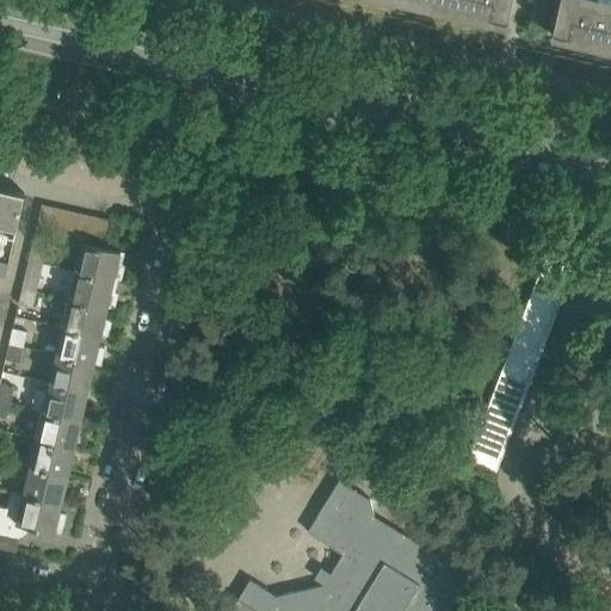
[(421,0),(421,4),(505,24),(510,0),(421,0)]
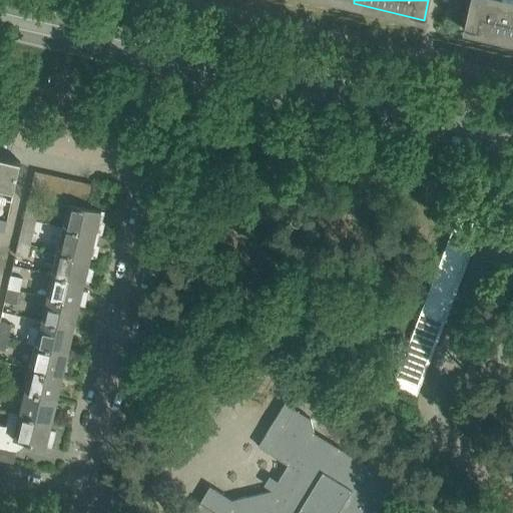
[(512,0),(470,0),(463,29),(512,40),(512,0)]
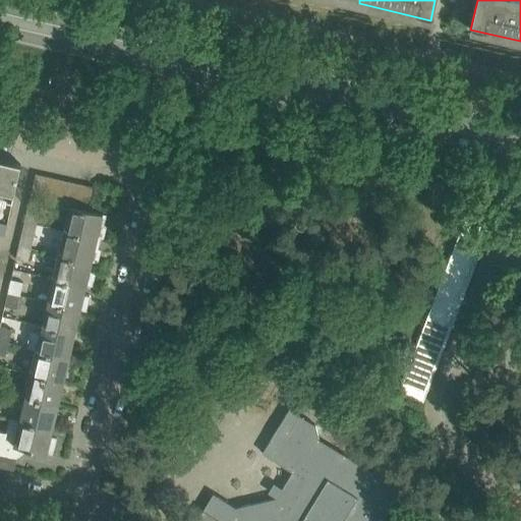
[(0,196),(12,199),(20,164),(0,159),(0,196)]
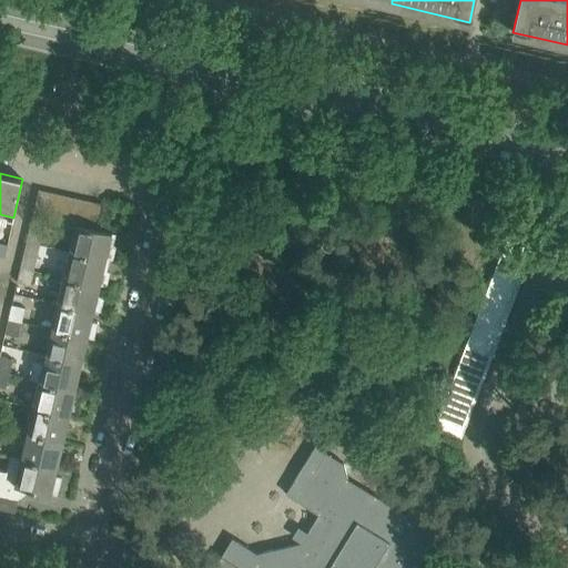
[(32,214),(46,217),(52,192),(39,189),(32,214)]
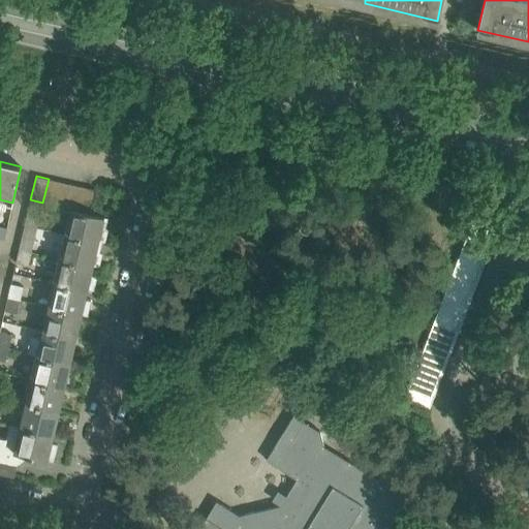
[(54,205),(59,181),(49,179),(42,203),(54,205)]
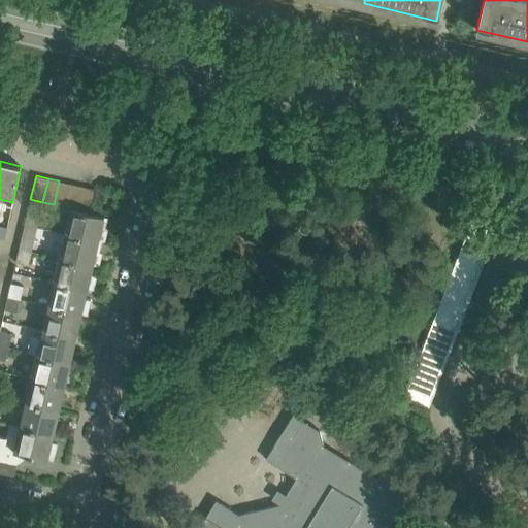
[(70,184),(59,180),(54,204),(65,207),(70,184)]
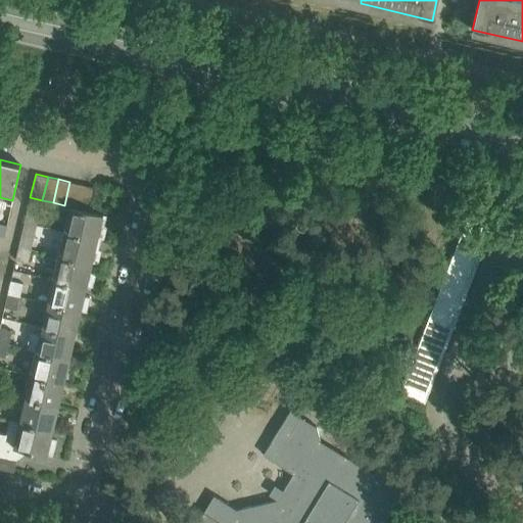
[(64,205),(69,206),(76,208),(82,185),(69,182),(64,205)]
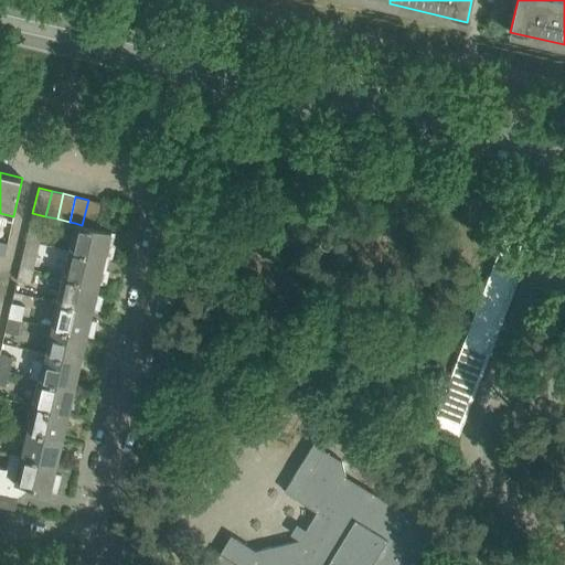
[(88,200),(82,225),(95,227),(100,202),(88,200)]
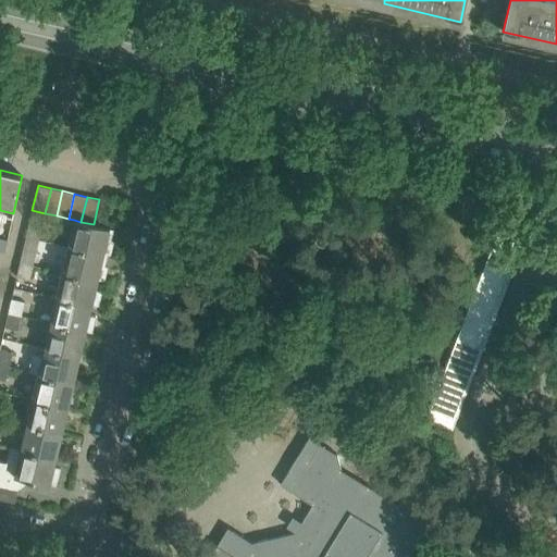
[(32,210),(28,224),(41,227),(45,213),(32,210)]
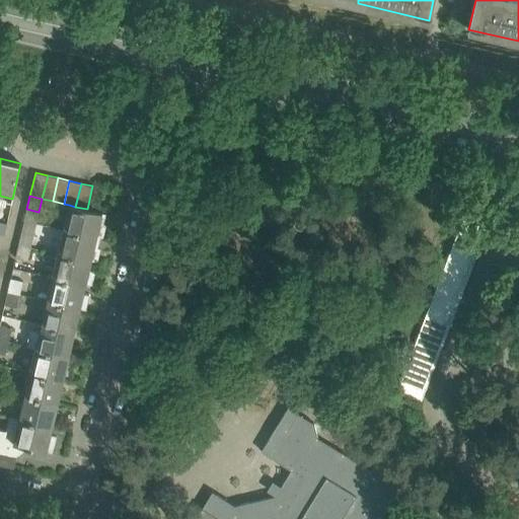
[(102,213),(87,209),(75,207),(69,205),(64,228),(99,237),(103,236),(105,225),(100,222),(102,213)]
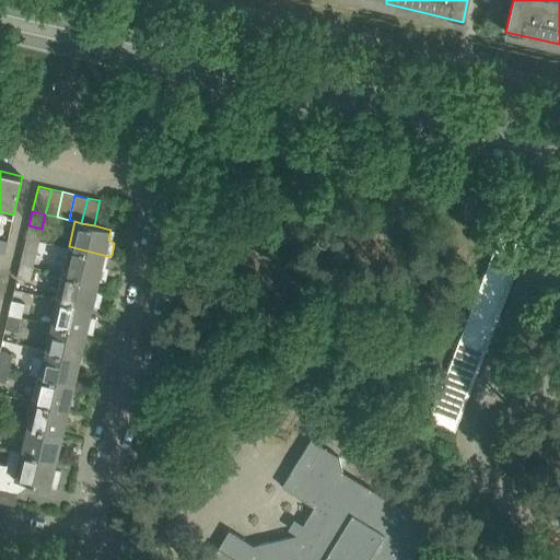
[(104,256),(107,256),(69,246),(65,264),(62,272),(100,281),(105,281),(108,268),(102,265),(103,264),(104,256)]
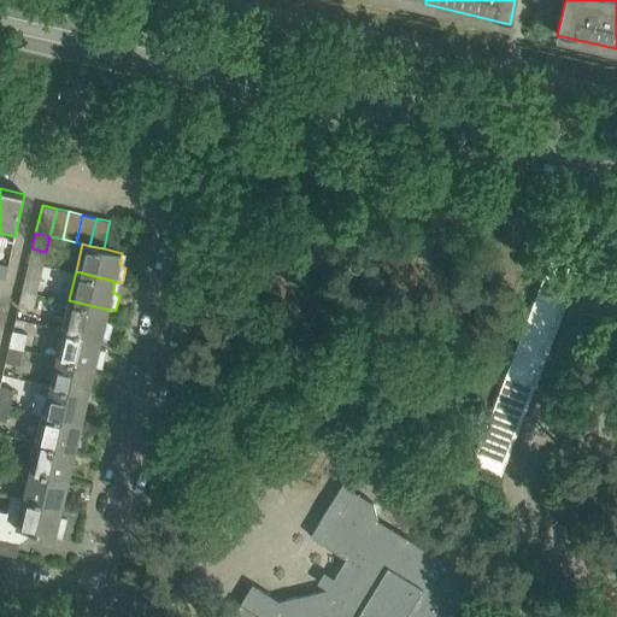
[(569,297),(574,283),(545,271),(542,277),(540,286),(569,297)]
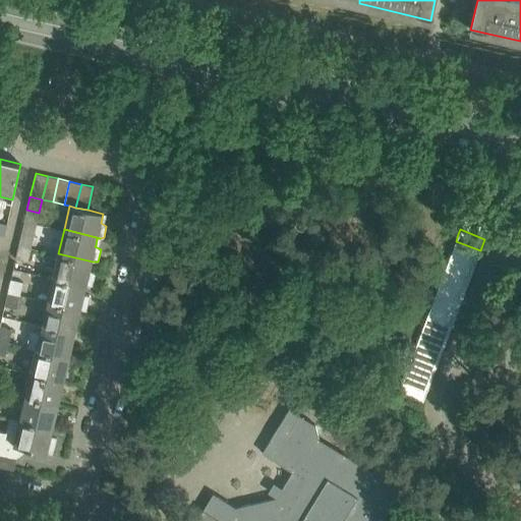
[(21,231),(18,244),(22,245),(31,247),(32,245),(34,234),(21,231)]
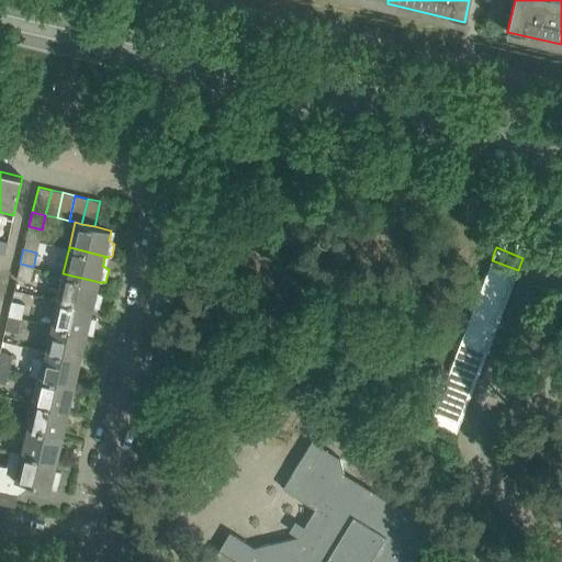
[(491,261),(486,272),(514,282),(518,270),(492,260),(491,261)]
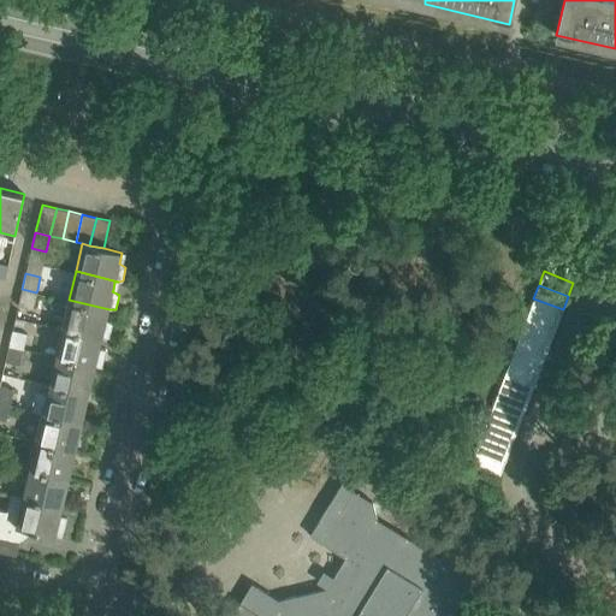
[(18,304),(33,308),(36,292),(27,290),(22,289),(18,304)]
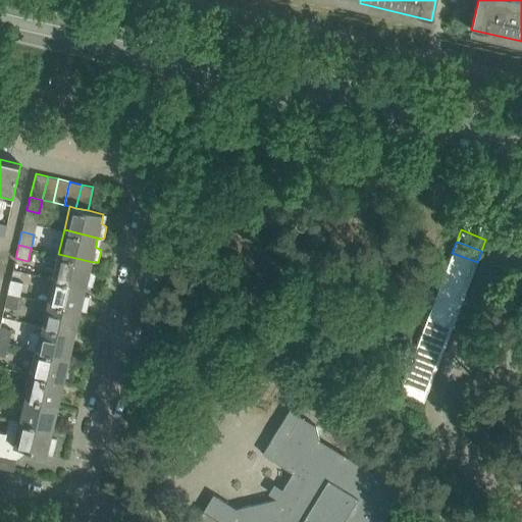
[(472,274),(477,262),(452,253),(448,265),(472,274)]
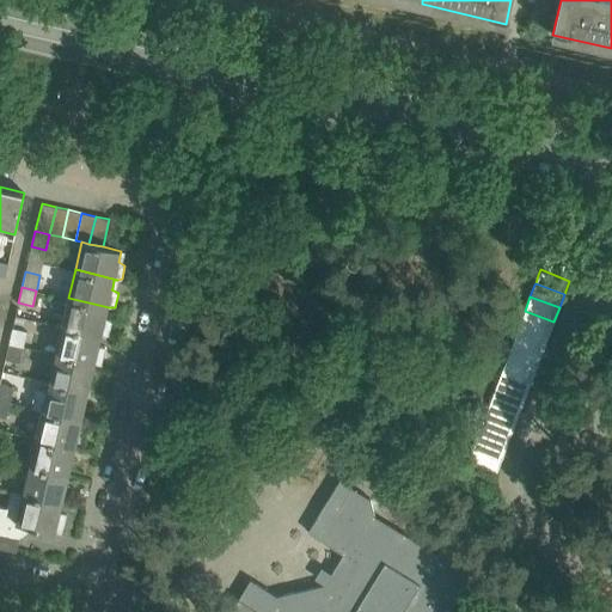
[(68,298),(62,326),(102,335),(109,335),(111,322),(105,318),(108,307),(109,307),(68,298)]
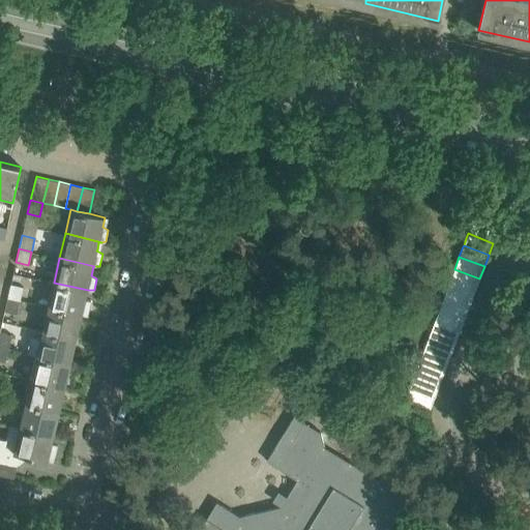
[(475,290),(479,278),(454,269),(450,281),(475,290)]
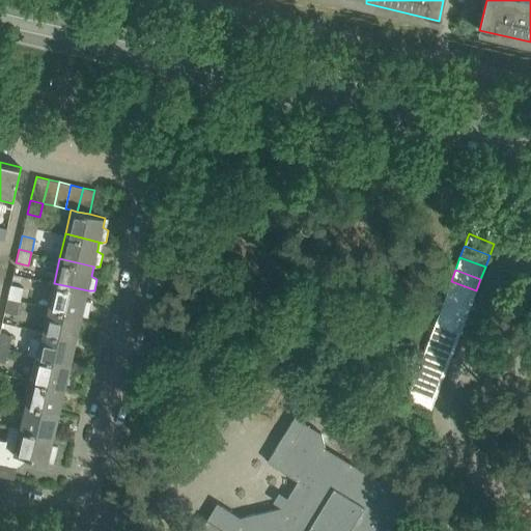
[(472,303),(476,290),(451,281),(446,292),(472,303)]
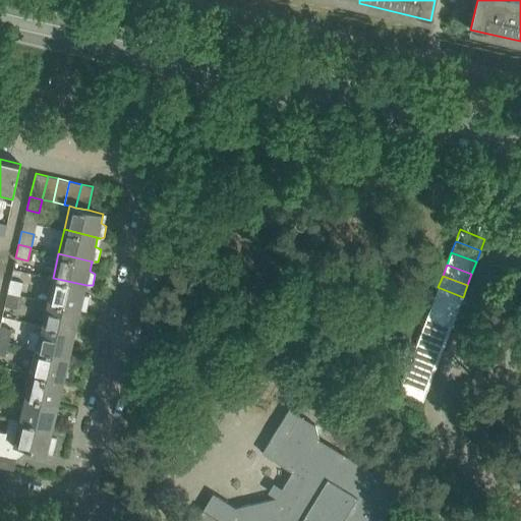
[(53,278),(47,301),(87,309),(90,295),(84,294),(87,285),(53,278)]
